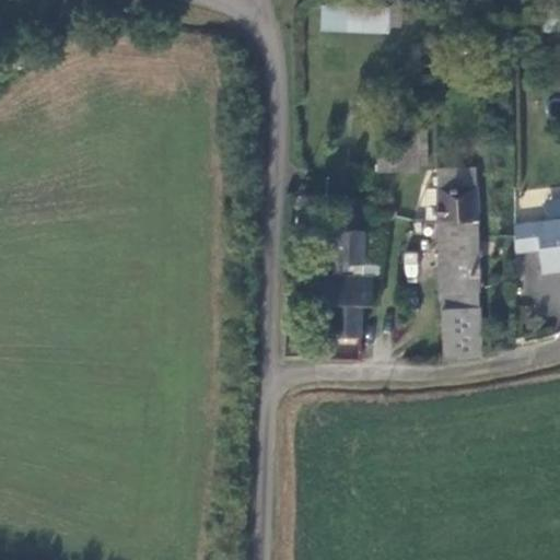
[(391,7),(322,1),(319,30),(388,34),(391,7)]
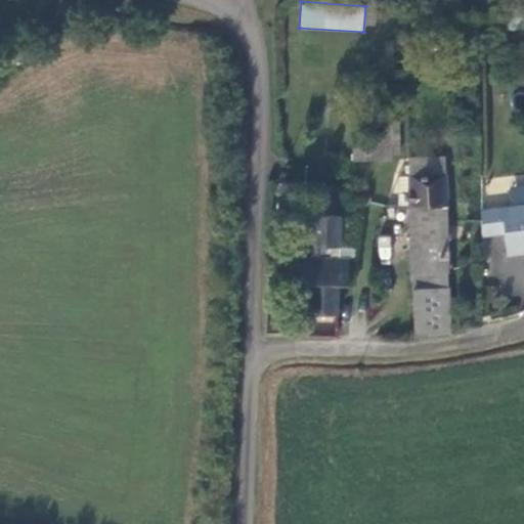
[(409,176),(410,206),(447,204),(446,172),(445,157),(409,158),(409,174),(409,176)]
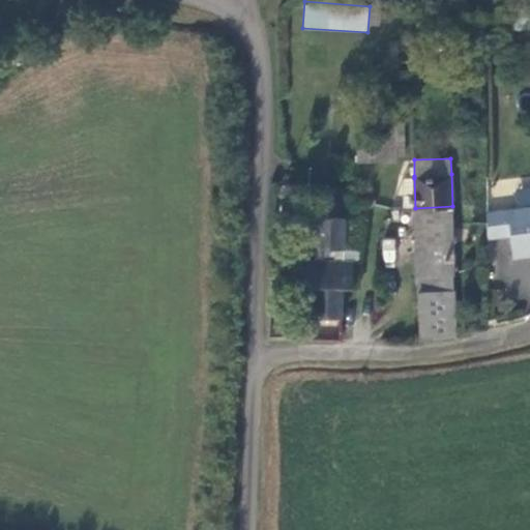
[(404,208),(415,208),(414,178),(403,178),(404,208)]
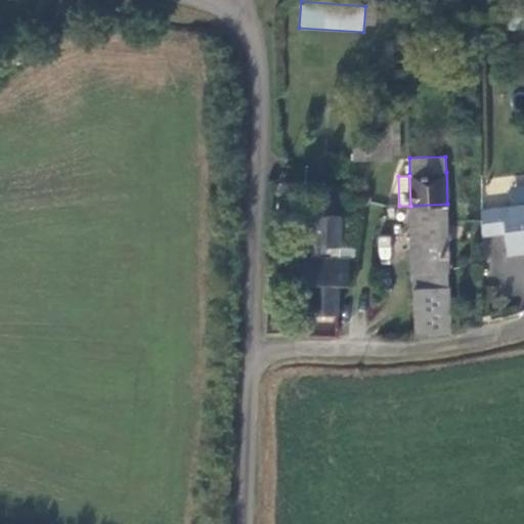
[(447,204),(410,206),(411,272),(413,272),(415,290),(413,290),(416,336),(451,333),(447,204)]
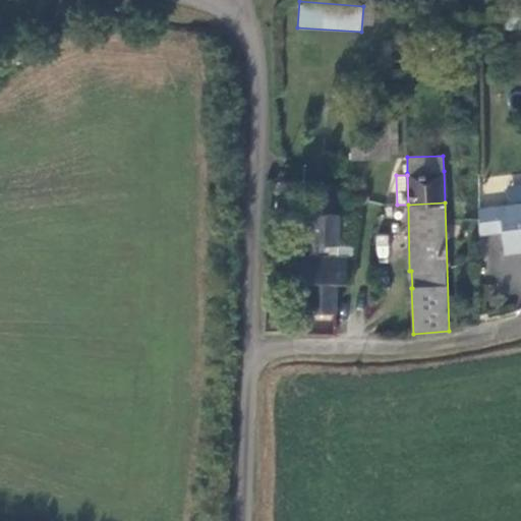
[(520,242),(520,204),(478,210),(480,233),(502,230),(504,244),(520,242)]
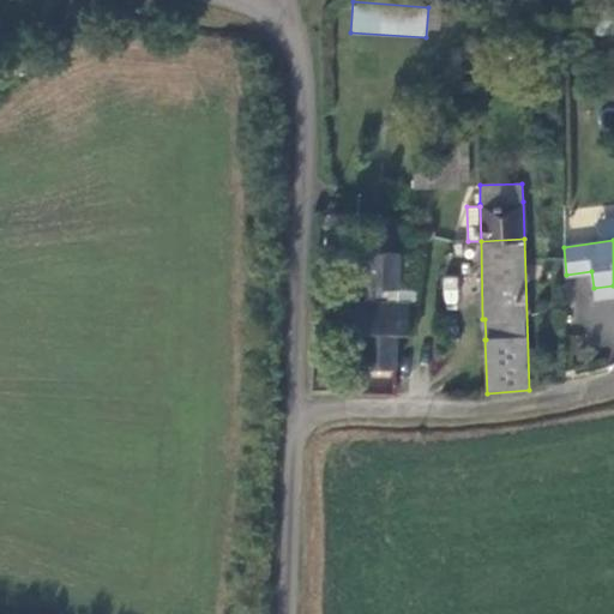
[(409,301),(397,301),(398,252),(367,251),(365,300),(354,299),(353,330),(363,331),(362,363),(396,365),(397,331),(408,332),(409,301)]
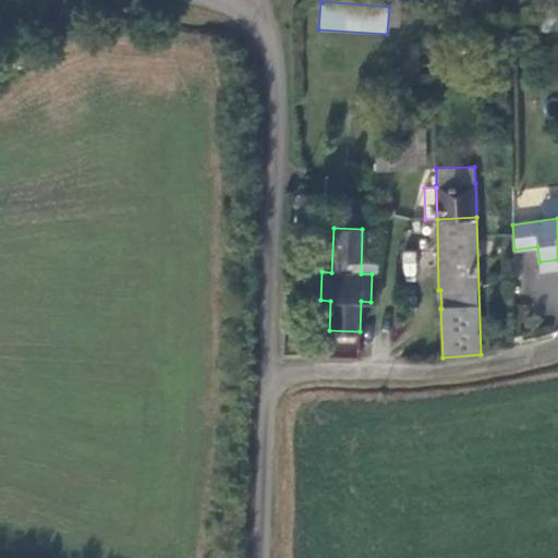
[(414,251),(402,252),(402,277),(415,276),(414,251)]
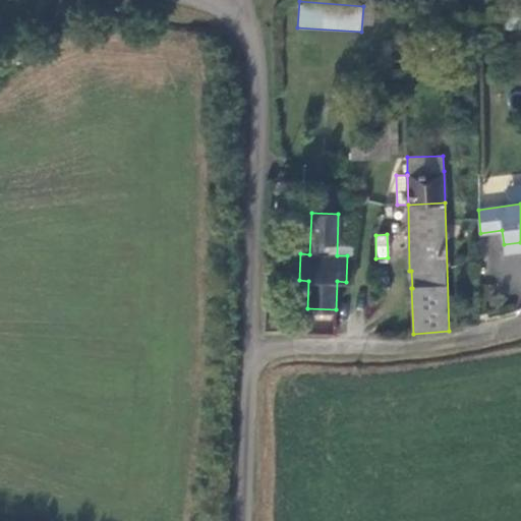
[(505,251),(520,249),(520,242),(504,244),(505,251)]
